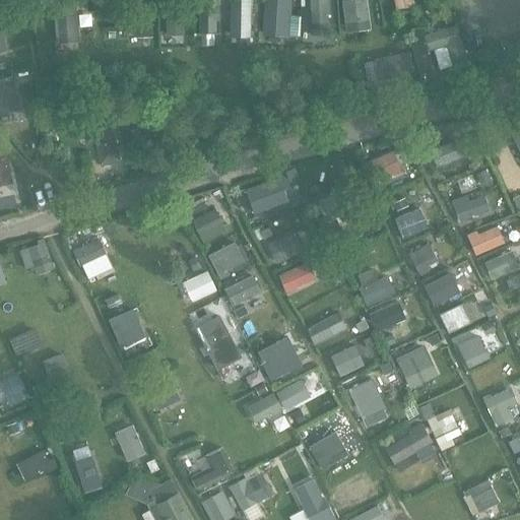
[(95,0),(81,1),(82,12),(96,11),(95,0)]
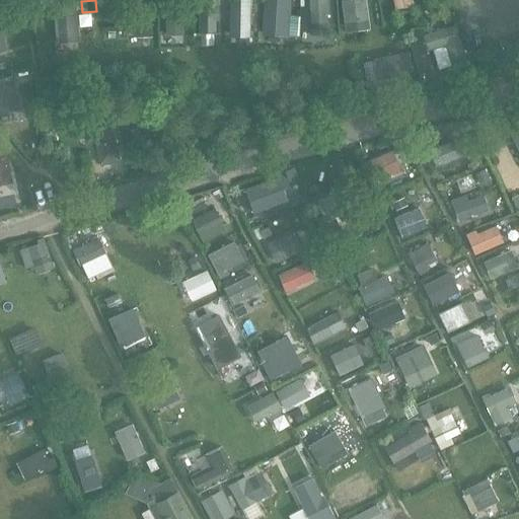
[(183,0),(164,0),(165,35),(184,35),(183,0)]
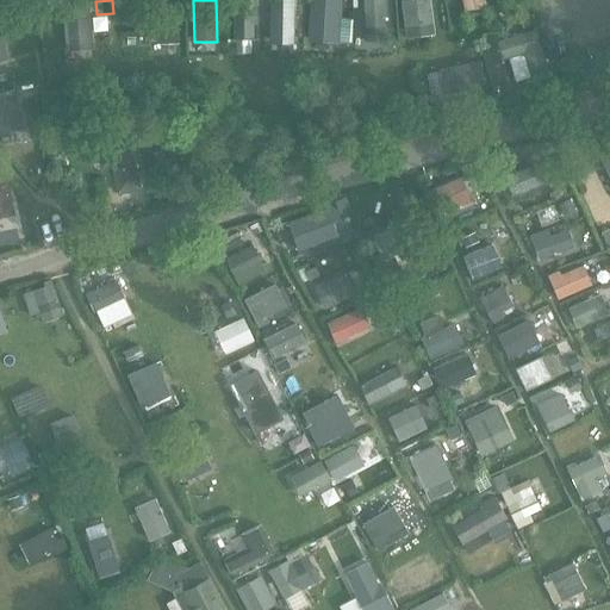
[(232,0),(234,39),(257,39),(256,0),(232,0)]
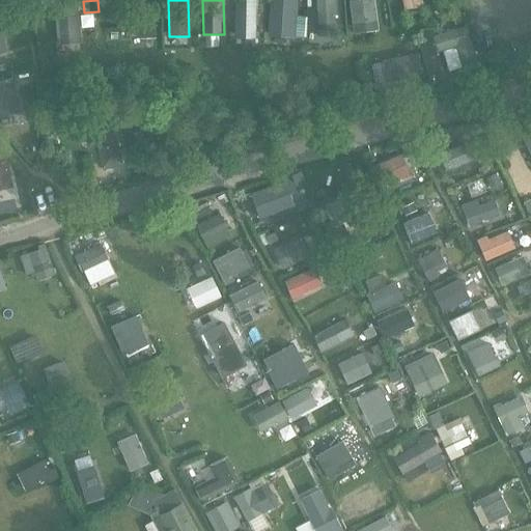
[(235,0),(235,33),(253,33),(253,0),(235,0)]
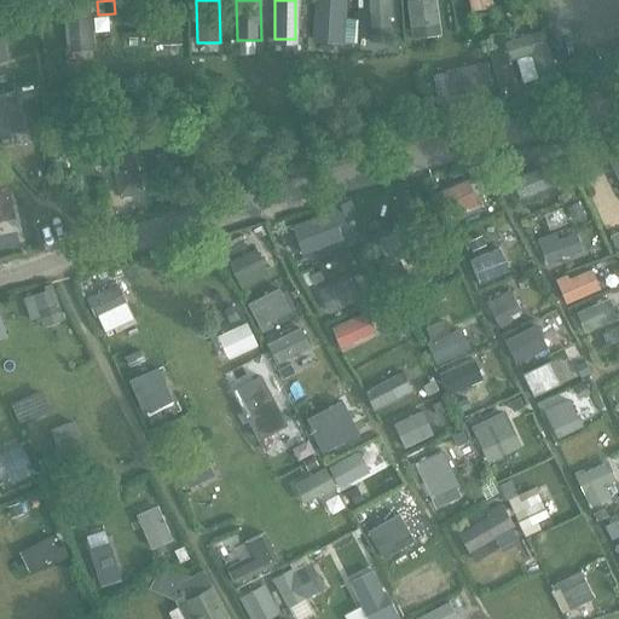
[(343,12),(343,0),(314,0),(312,39),(335,41),(336,28),(337,12),(343,12)]
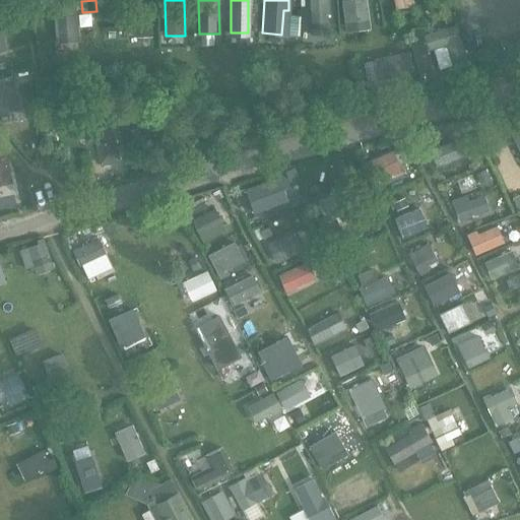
[(327,0),(310,0),(311,24),(328,23),(327,0)]
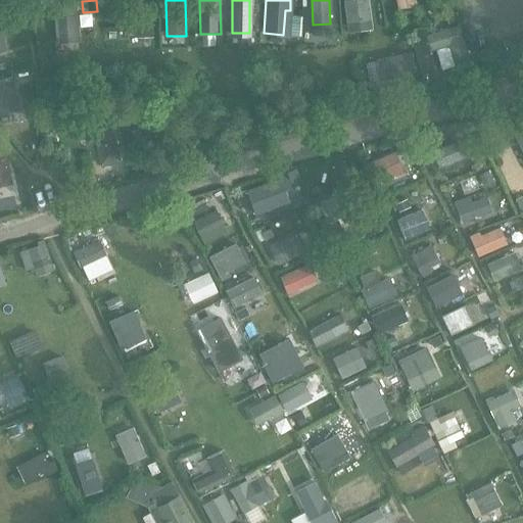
[(346,21),(370,19),(368,0),(357,0),(344,1),(346,21)]
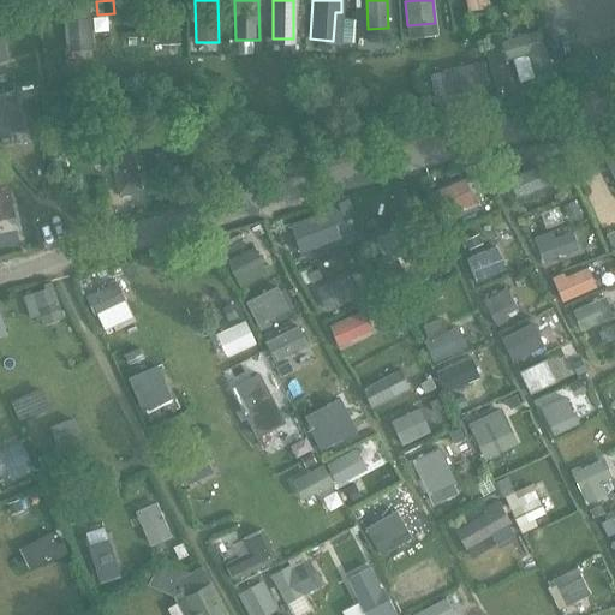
[(489,6),(487,0),(466,0),(469,11),(489,6)]
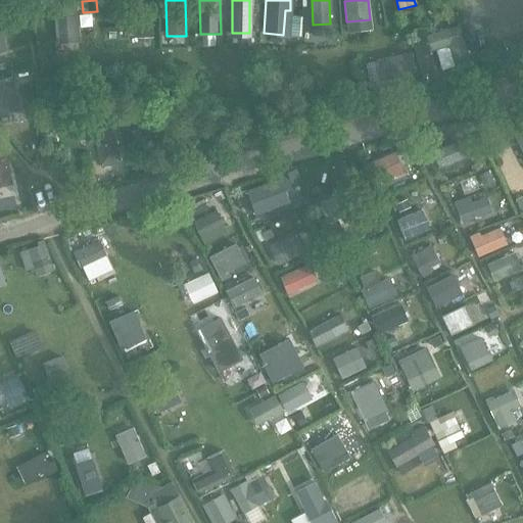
[(150,2),(134,3),(135,37),(152,36),(150,2)]
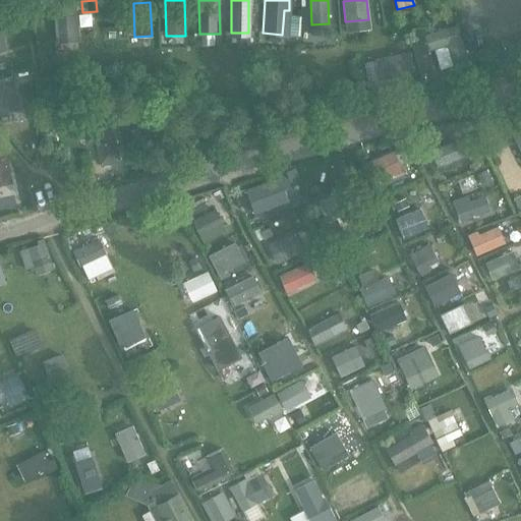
[(75,3),(54,5),(56,43),(78,41),(75,3)]
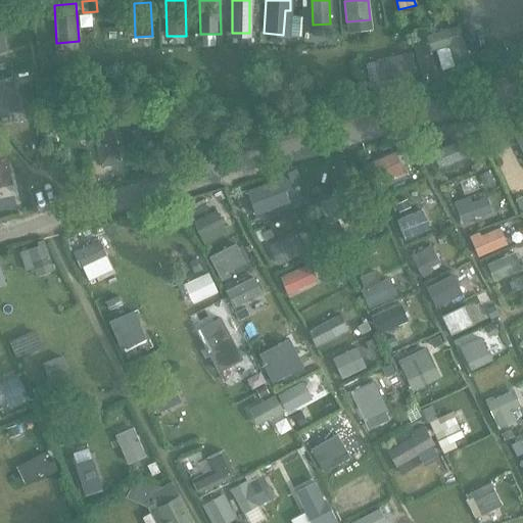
[(461,21),(458,12),(446,15),(449,25),(461,21)]
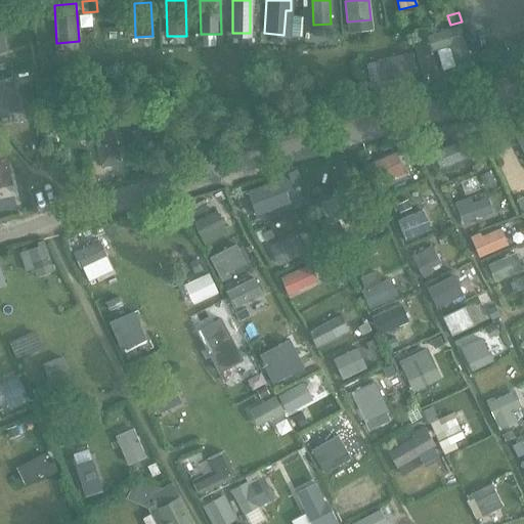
[(477,50),(493,45),(485,17),(469,23),(477,50)]
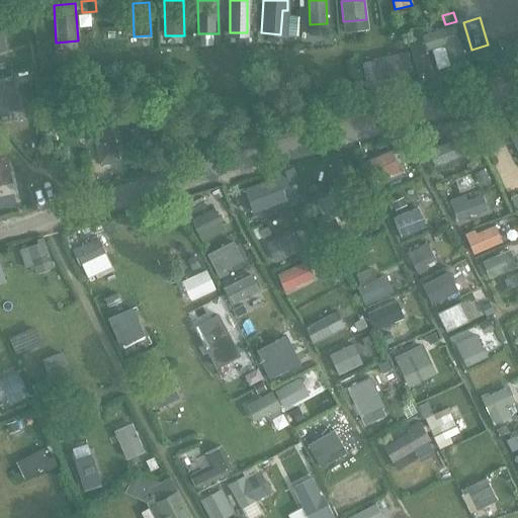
[(452,70),(466,66),(454,26),(423,36),(427,51),(445,46),(452,70)]
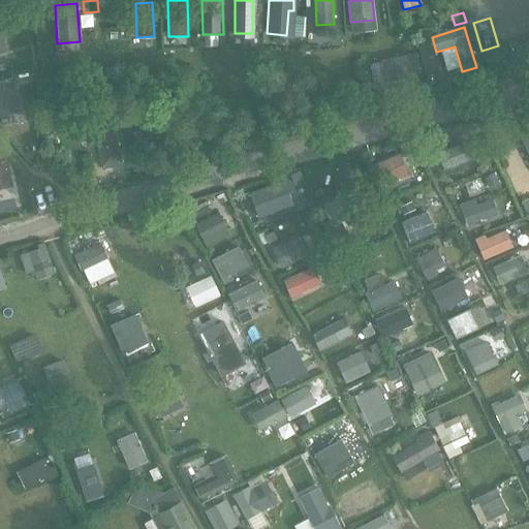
[(415,53),(382,60),(385,82),(419,74),(415,53)]
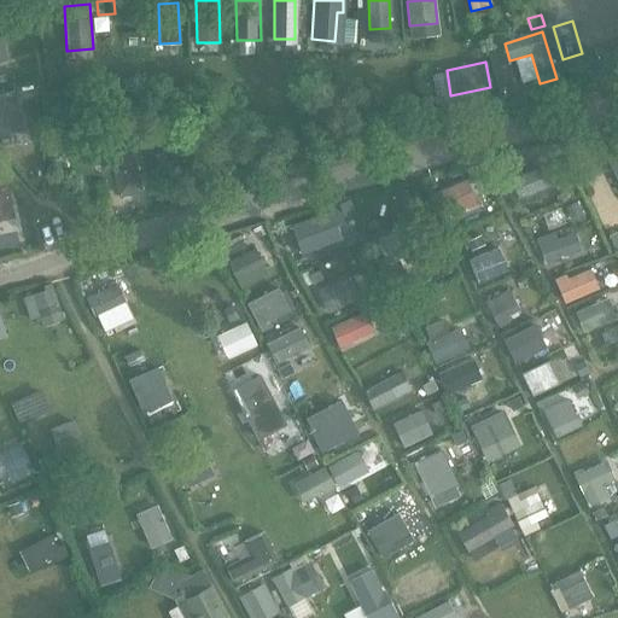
[(13,92),(0,93),(0,134),(21,130),(13,92)]
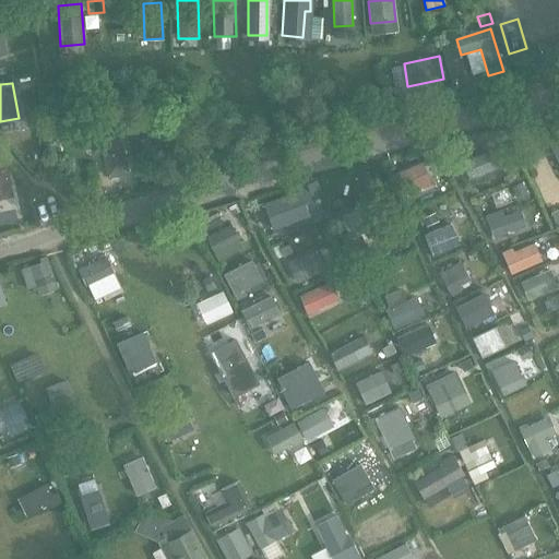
[(98,133),(108,179),(129,174),(119,129),(98,133)]
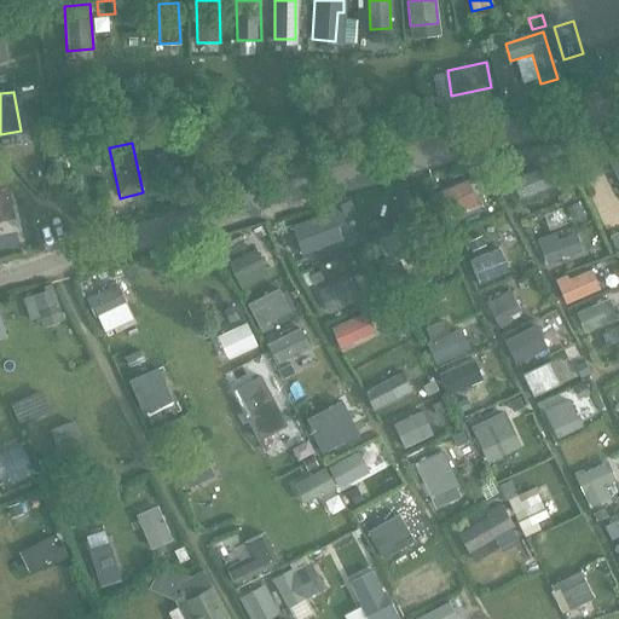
[(549,187),(542,169),(513,180),(520,198),(549,187)]
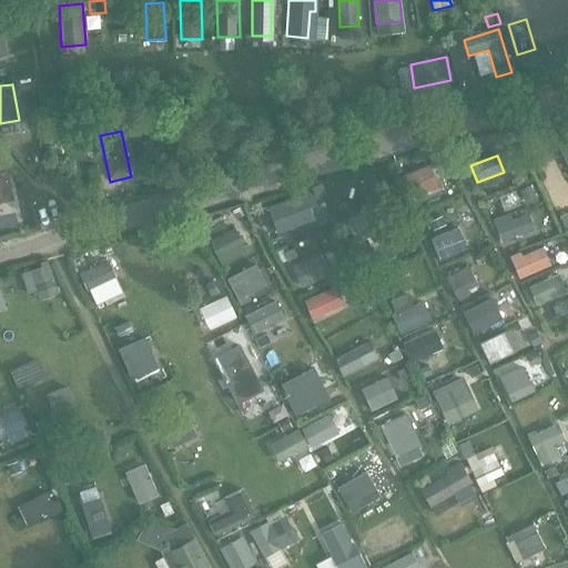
[(397,161),(387,164),(391,174),(401,171),(397,161)]
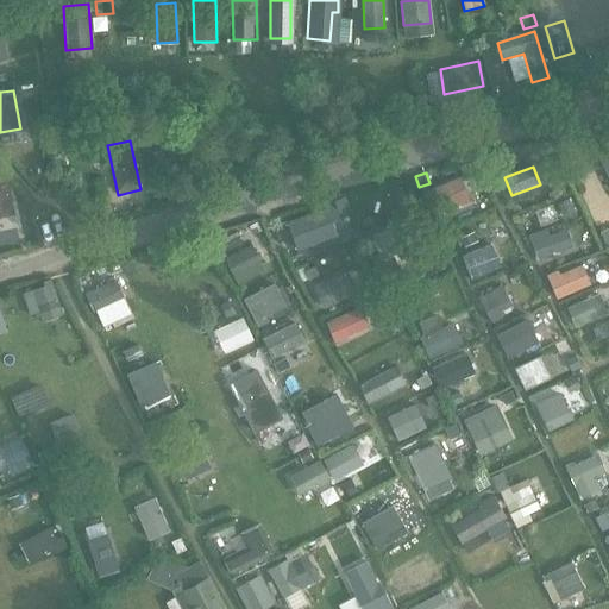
[(0,217),(13,214),(5,176),(0,177),(0,217)]
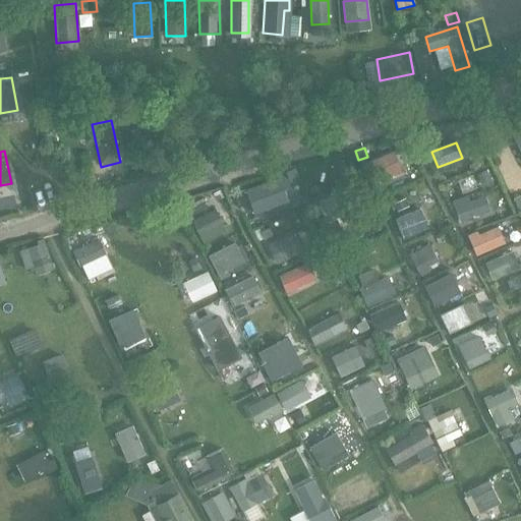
[(393,153),(369,162),(377,181),(400,172),(393,153)]
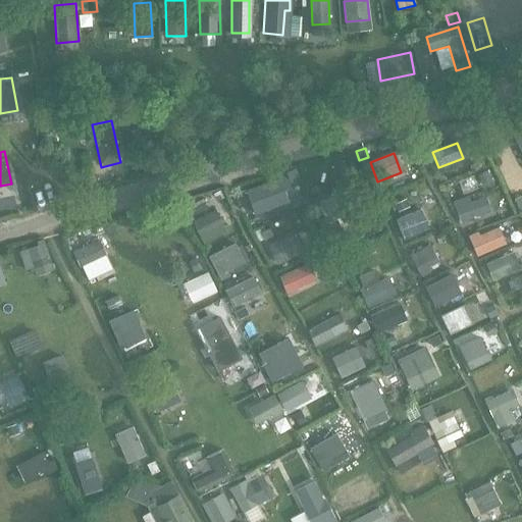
[(472,185),(465,167),(438,177),(446,195),(472,185)]
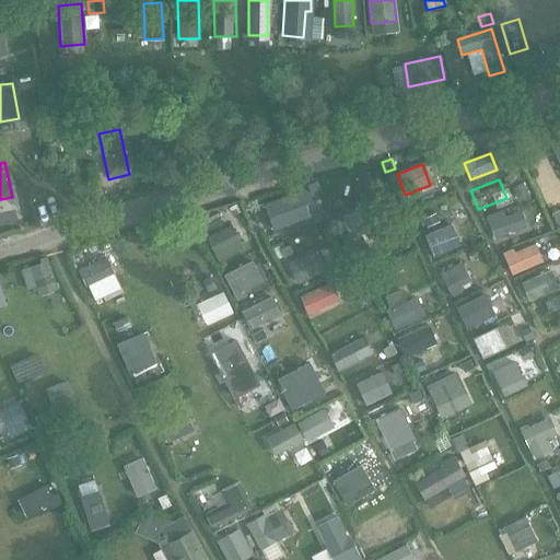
[(317,182),(307,185),(311,194),(321,189),(317,182)]
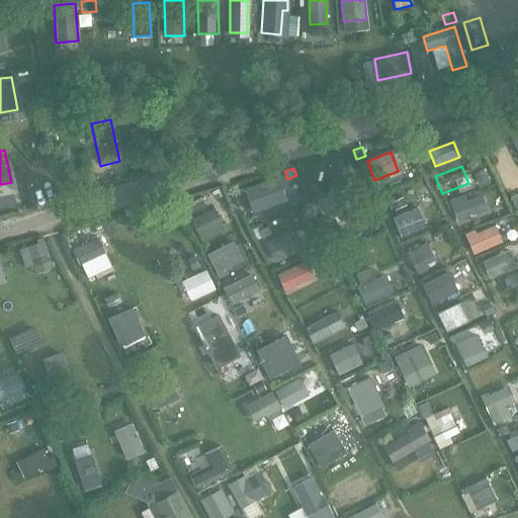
[(482,171),(475,174),(479,183),(486,180),(482,171)]
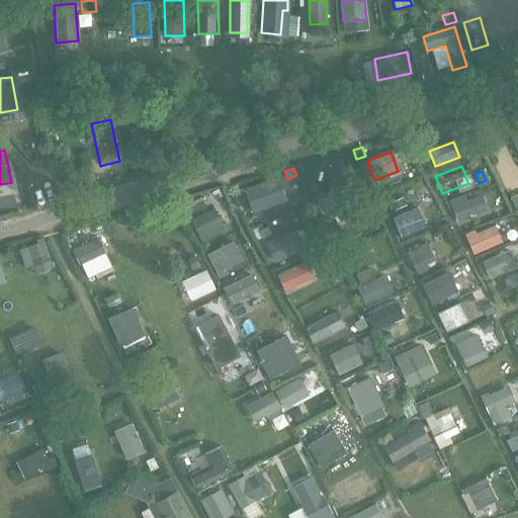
[(283,197),(277,184),(248,196),(255,212),(277,202),(277,200),(283,197)]
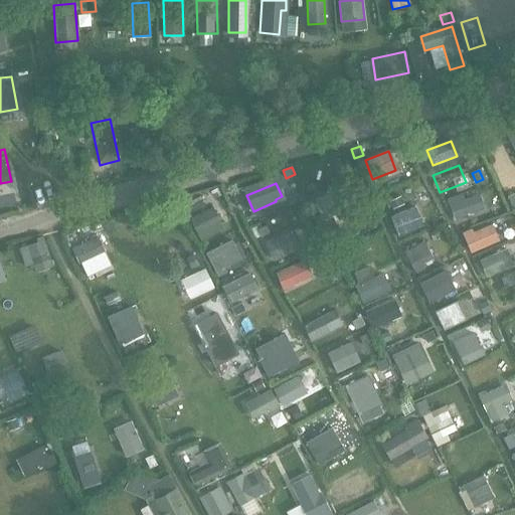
[(353,206),(345,187),(317,199),(324,218),(353,206)]
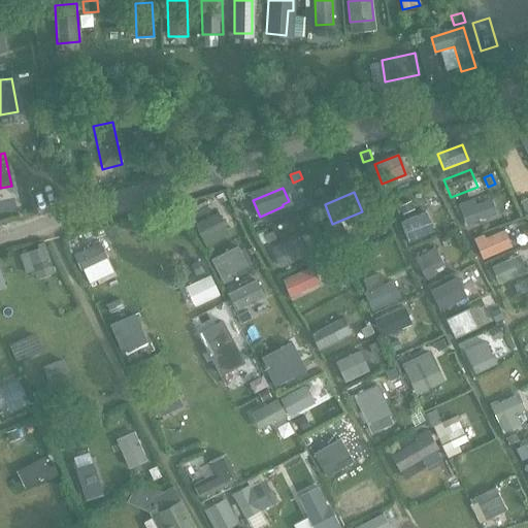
[(460,204),(466,224),(496,213),(491,200),(475,205),(473,199),(460,204)]
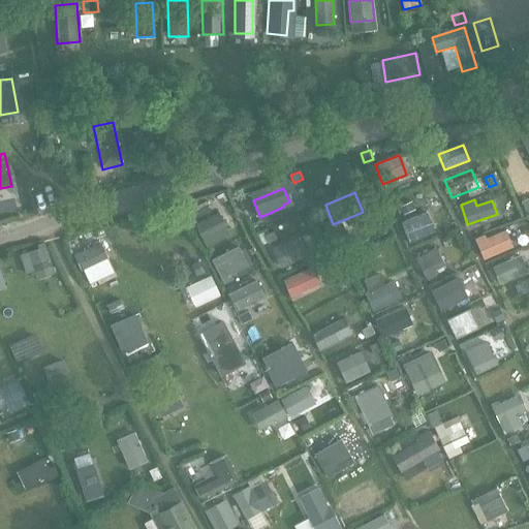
[(410,201),(399,207),(403,214),(414,209),(410,201)]
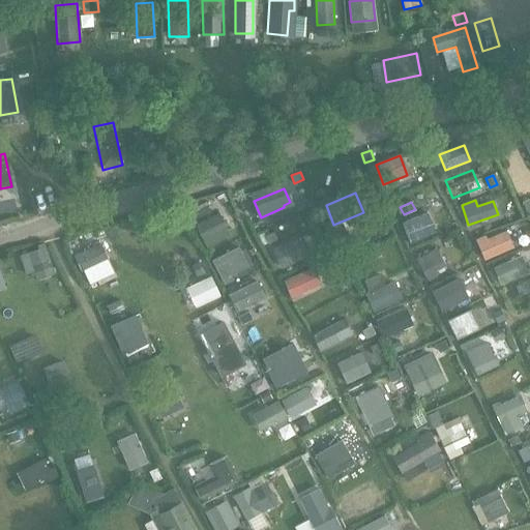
[(227,230),(218,213),(196,225),(205,241),(227,230)]
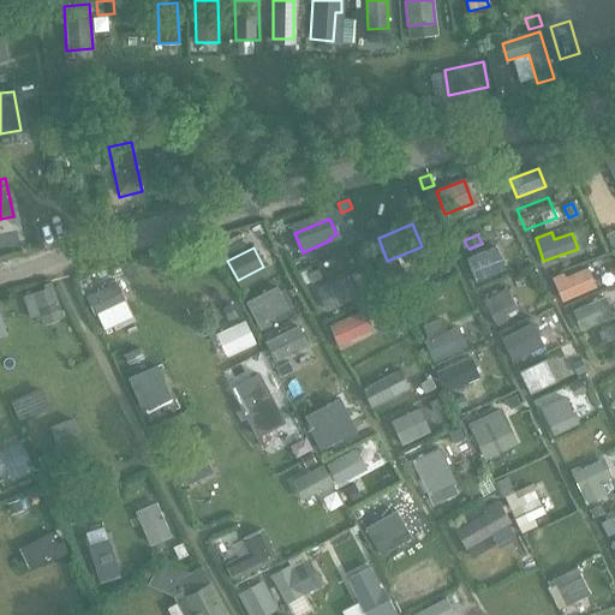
[(503,270),(494,249),(465,260),(475,282),(482,279),(503,270)]
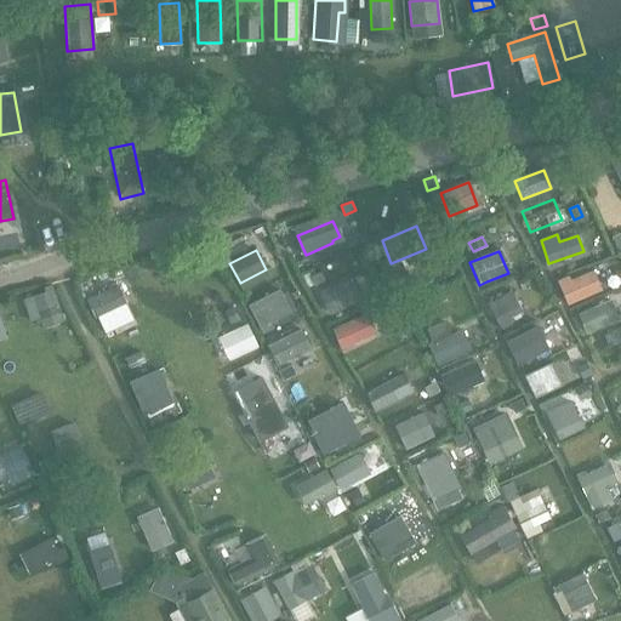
[(320,272),(311,277),(315,286),(324,281),(320,272)]
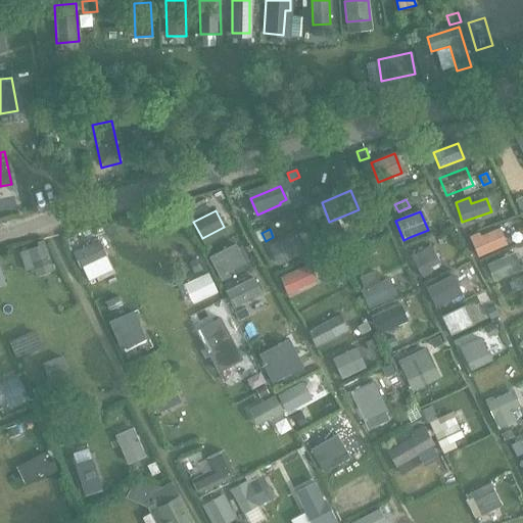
[(506,243),(498,229),(480,237),(478,234),(471,236),(479,256),(506,243)]
